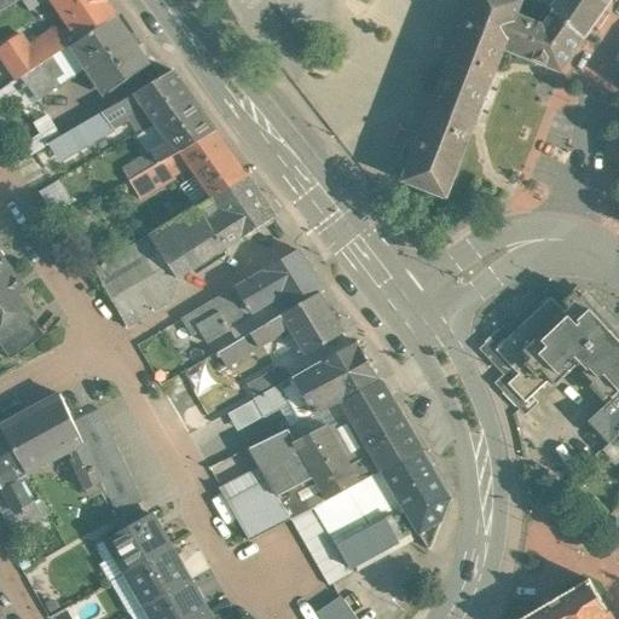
[(0,0),(0,12),(19,0),(0,0)]
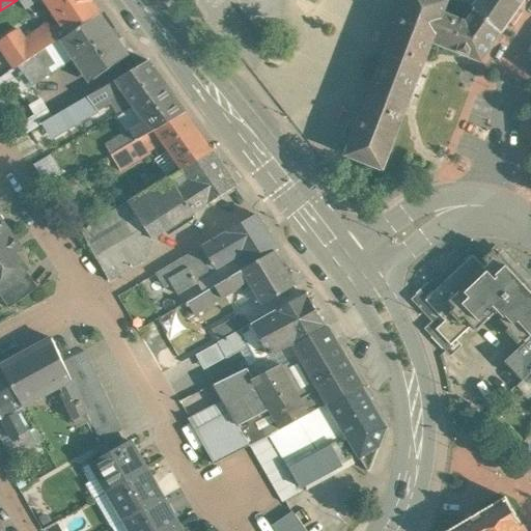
[(60,40),(101,14),(90,0),(44,0),(62,26),(59,28),(47,25),(33,35),(43,50),(44,51),(46,50),(60,40)]
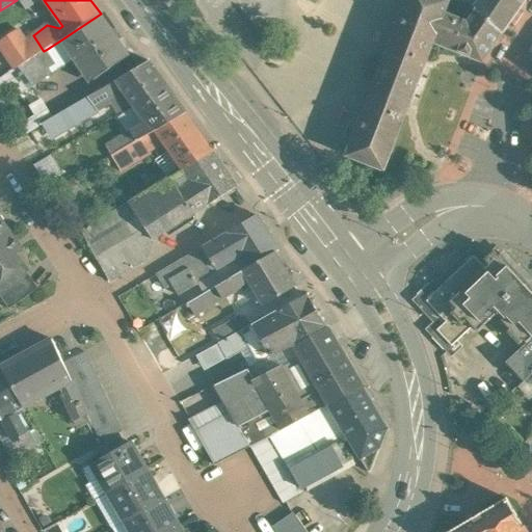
[(482,62),(502,32),(476,8),(468,21),(444,12),(448,0),(405,0),(384,57),(383,57),(383,58),(379,57),(369,61),(366,71),(370,80),(374,82),(373,82),(374,83),(346,155),(384,169),(394,147),(393,147),(433,42),(482,62)]
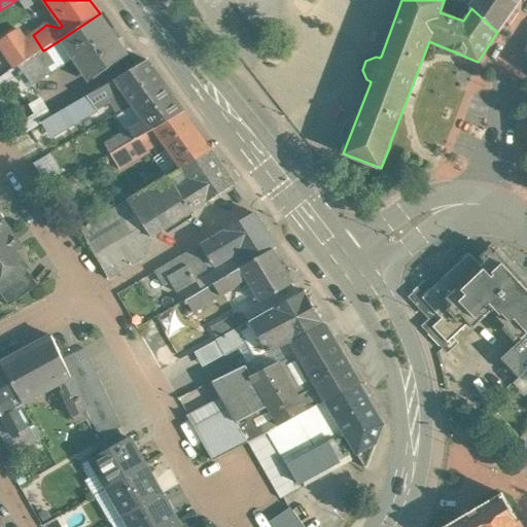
[(462,0),(471,8),(497,32),(520,0),(462,0)]
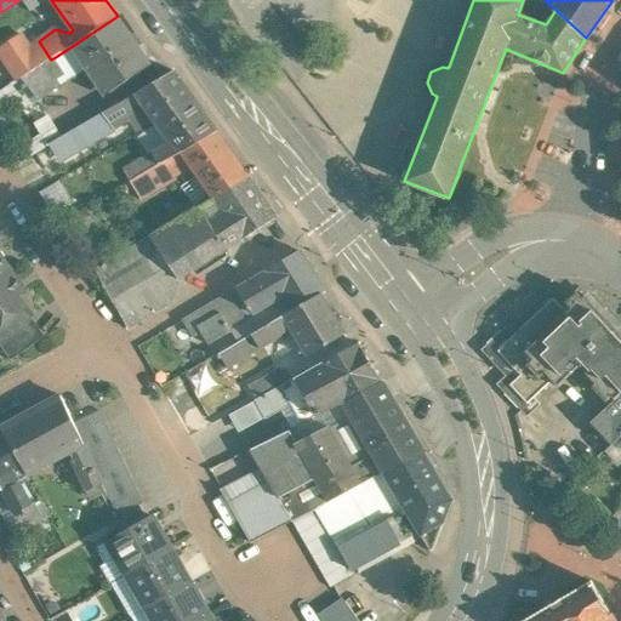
[(118,16),(70,47),(96,85),(101,81),(109,92),(152,64),(140,46),(138,46),(118,16)]
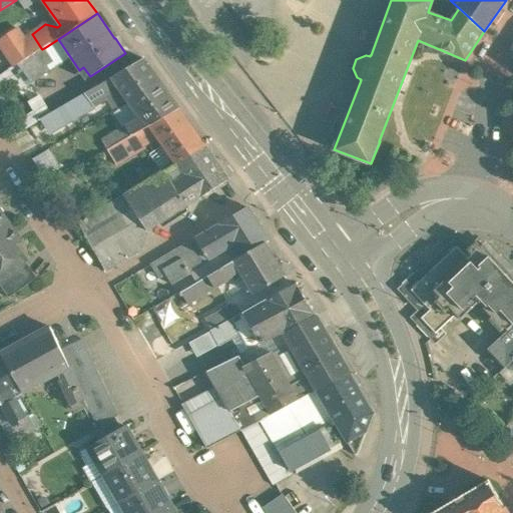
[(18,28),(0,40),(0,45),(14,66),(19,63),(34,53),(25,39),(18,28)]
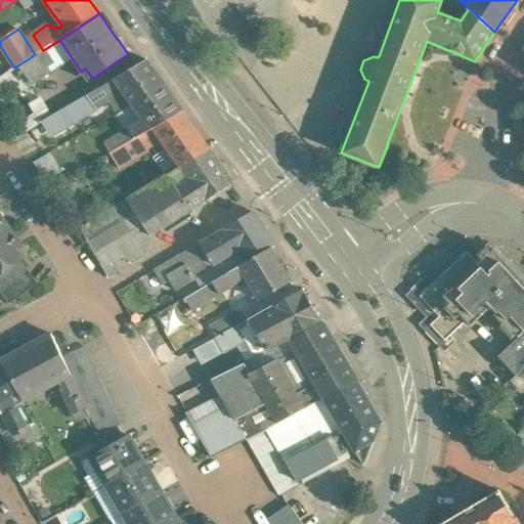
[(33,35),(26,40),(35,54),(42,49),(33,35)]
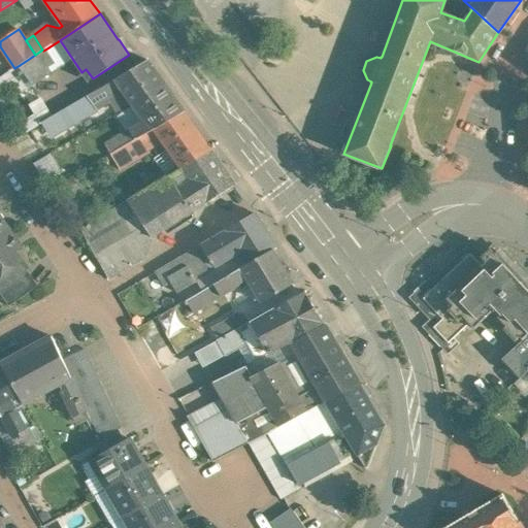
[(35,55),(20,65),(26,75),(32,85),(51,73),(47,67),(54,63),(45,50),(43,51),(42,50),(35,55)]
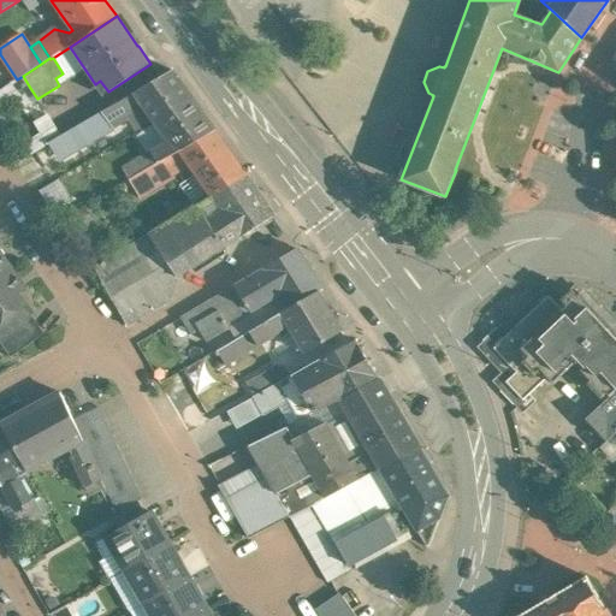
[(172,71),(101,112),(113,128),(131,118),(137,128),(152,119),(154,123),(194,100),(172,71)]
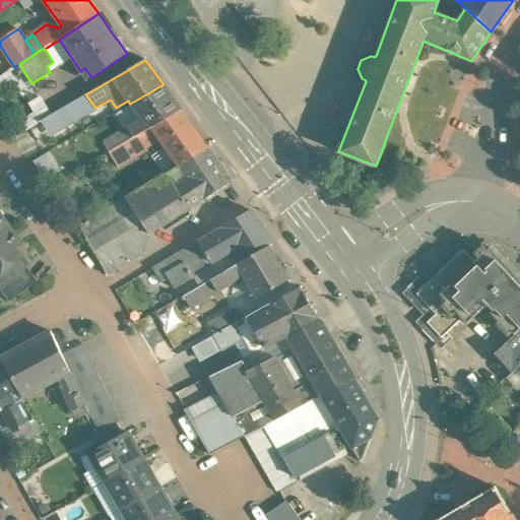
[(14,67),(8,71),(15,81),(25,74),(19,64),(14,67)]
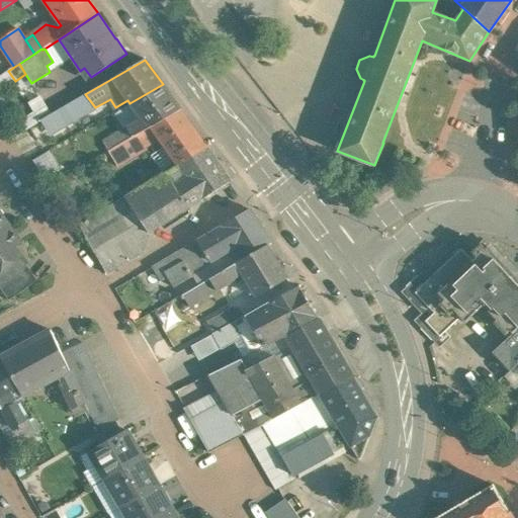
[(163,84),(130,103),(131,104),(142,118),(127,127),(133,137),(150,126),(180,108),(163,84)]
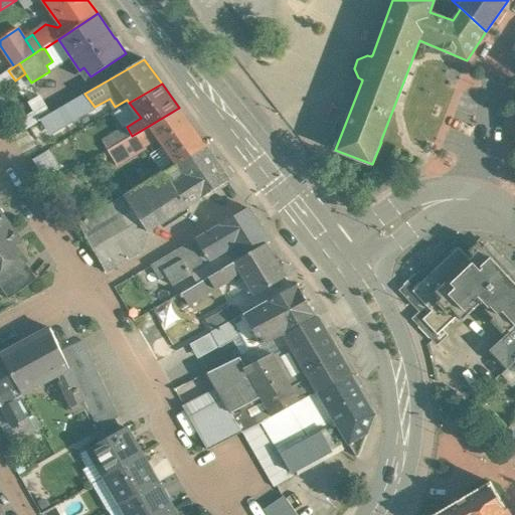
[(84,94),(39,121),(43,127),(48,135),(95,107),(84,94)]
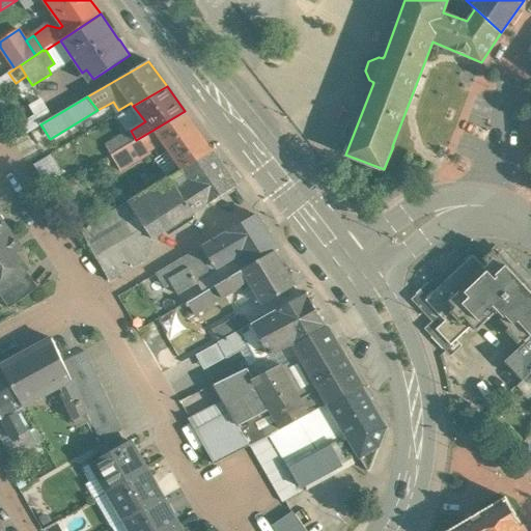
[(145,121),(134,107),(118,117),(128,132),(131,131),(145,121)]
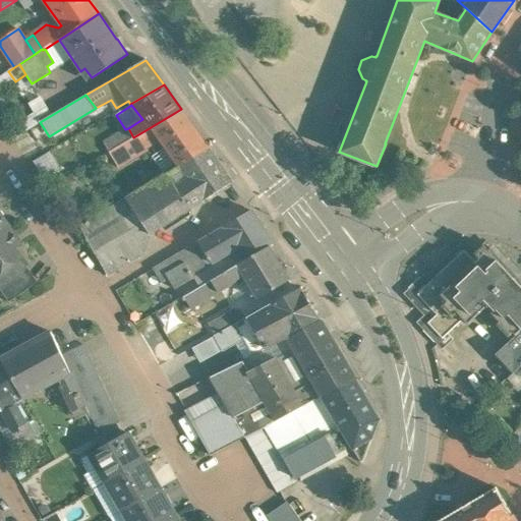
[(209,148),(181,109),(151,127),(159,138),(178,166),(209,148)]
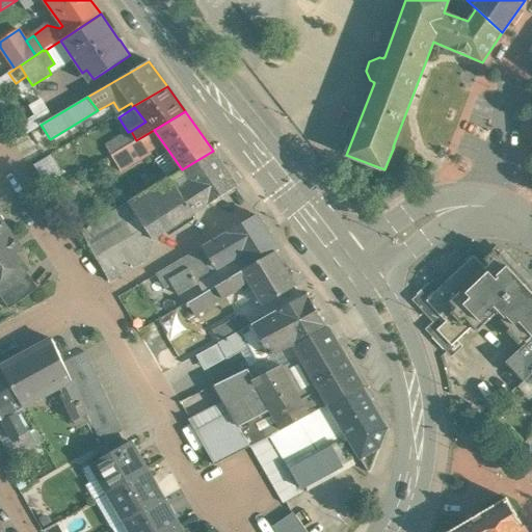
[(41,125),(26,133),(30,140),(45,131),(41,125)]
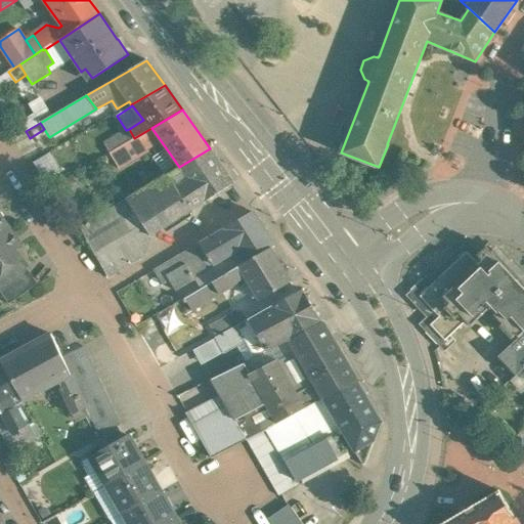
[(117,164),(160,139),(151,128),(134,138),(110,151),(117,164)]
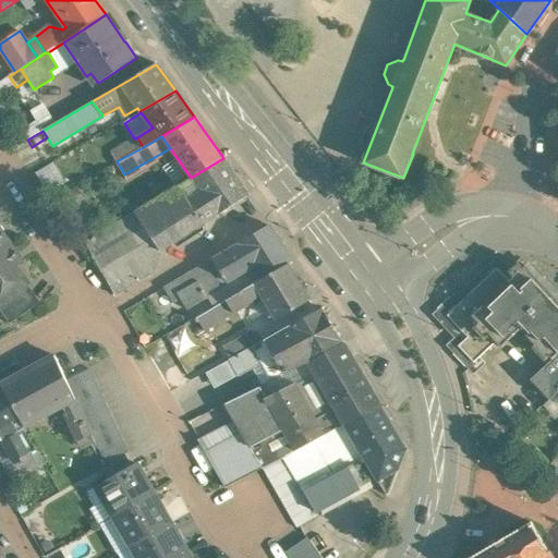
[(143,147),(137,137),(134,138),(111,153),(117,161),(143,147)]
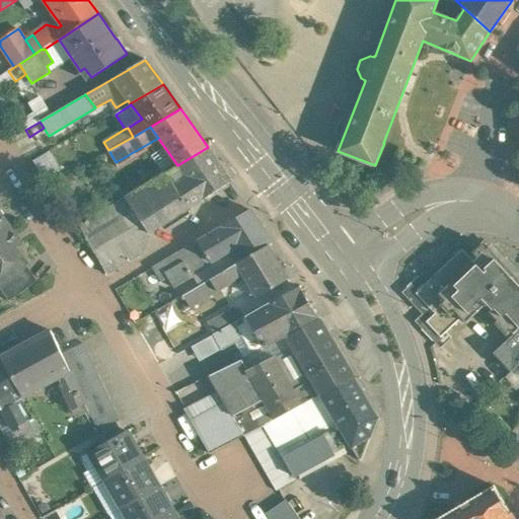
[(151,234),(209,198),(232,181),(208,147),(177,165),(126,197),(151,234)]
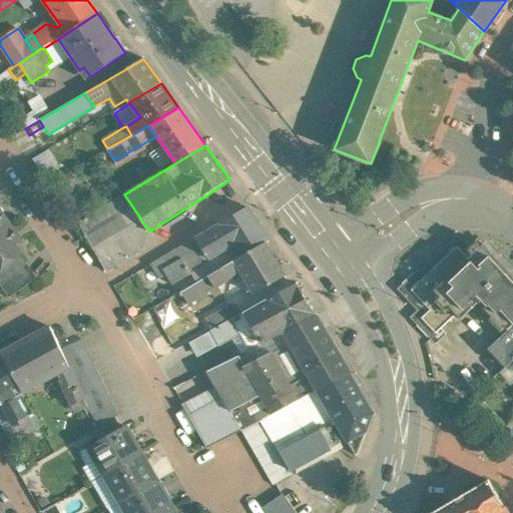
[(140,246),(149,231),(124,194),(78,221),(106,272),(142,250),(140,246)]
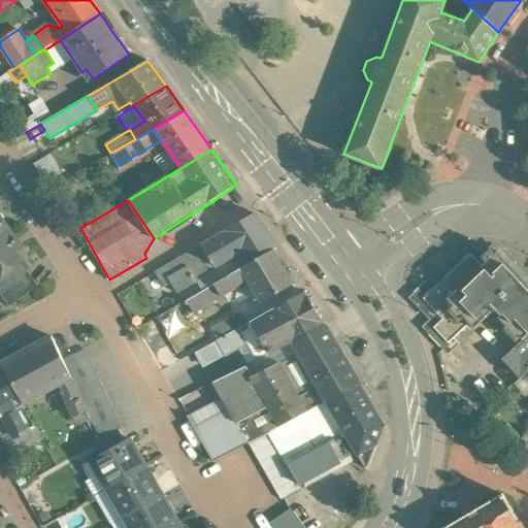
[(255,213),(226,231),(248,264),(272,250),(276,246),(255,213)]
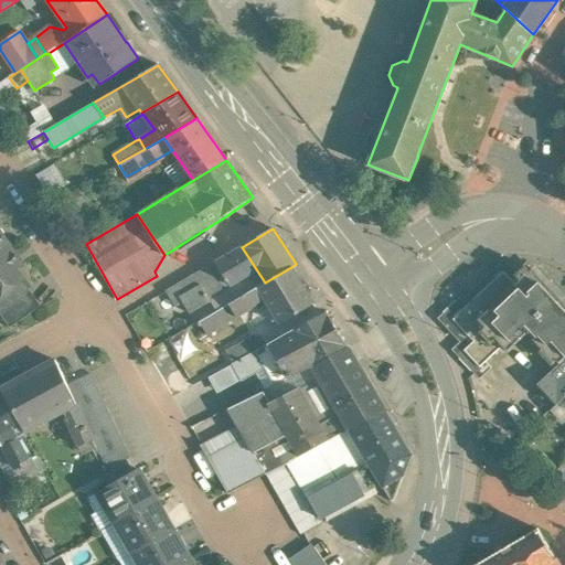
[(9,244),(0,249),(0,295),(20,283),(23,279),(11,263),(18,257),(9,244)]
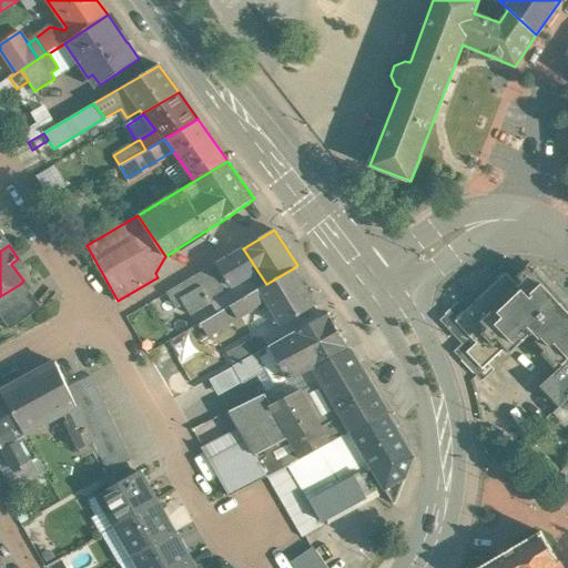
[(266,284),(243,249),(166,293),(175,310),(184,304),(190,314),(235,288),(241,300),(266,284)]
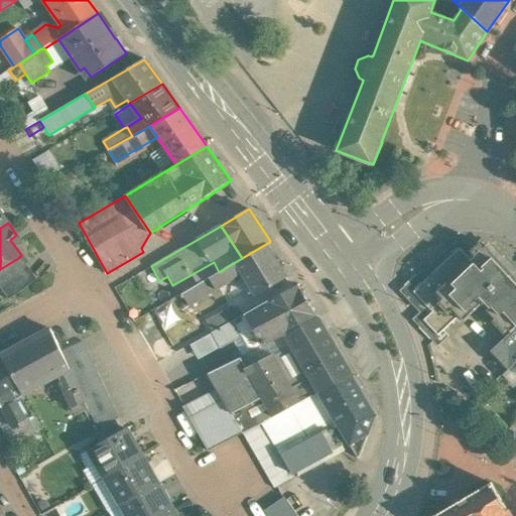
[(219,272),(210,277),(217,289),(229,282),(241,272),(255,295),(287,277),(266,244),(219,272)]
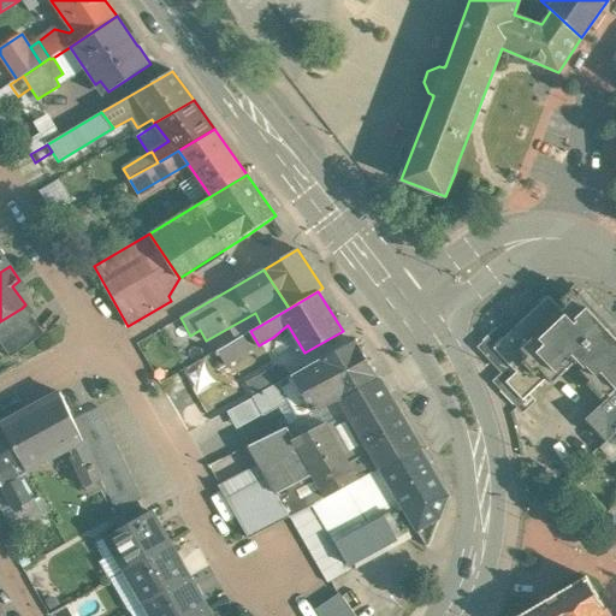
[(615,331),(579,292),(562,309),(549,295),(493,348),(515,372),(505,381),(522,400),(521,400),(523,401),(548,378),(554,384),(579,360),(585,366),(580,369),(608,400),(615,391),(615,331)]
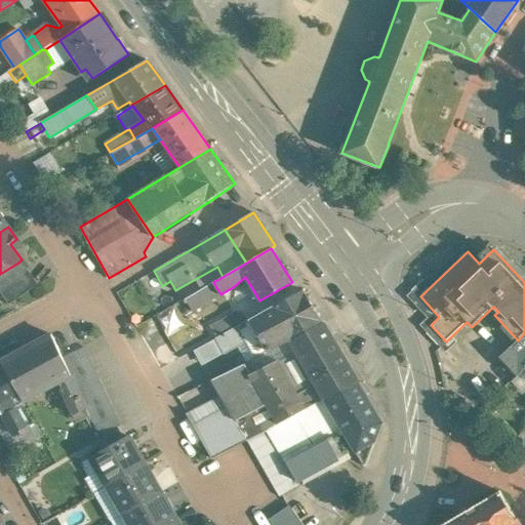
[(18,263),(0,274),(0,278),(4,283),(0,286),(0,291),(9,305),(35,286),(18,263)]
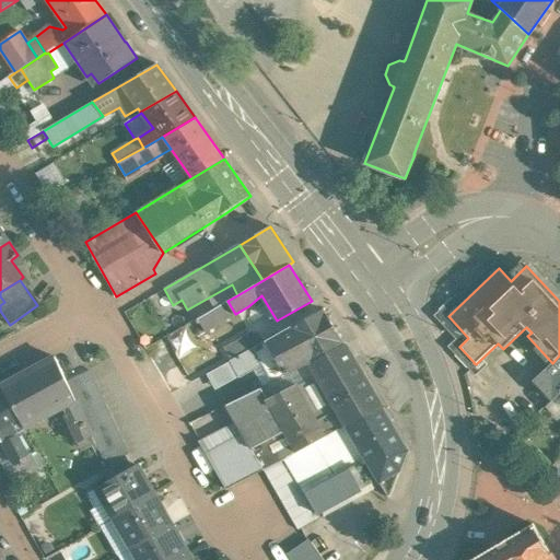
[(228,301),(197,318),(206,331),(235,314),(228,301)]
